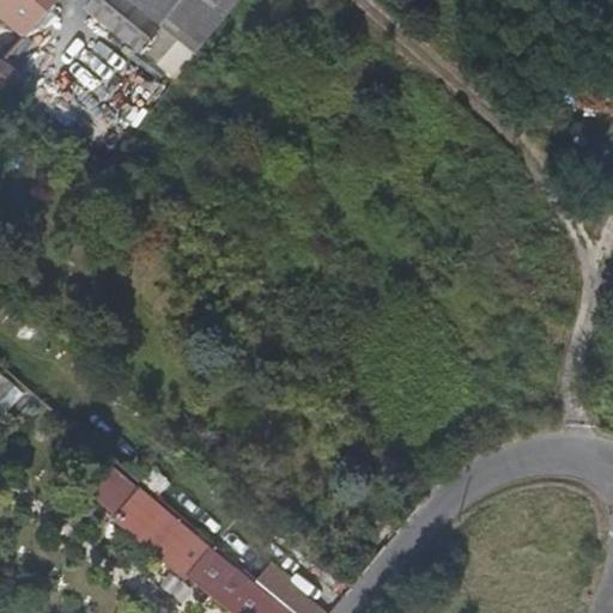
[(0,0),(0,17),(24,38),(26,37),(61,19),(49,10),(56,0),(0,0)]
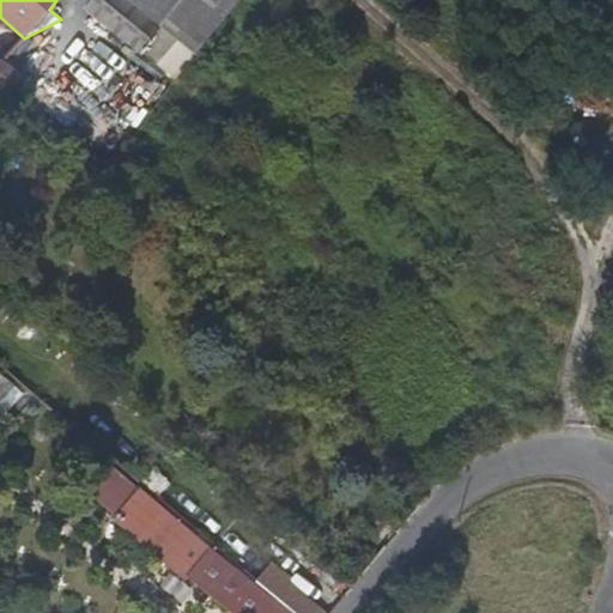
[(157,34),(162,28),(127,0),(92,0),(85,11),(141,55),(143,53),(157,34)]
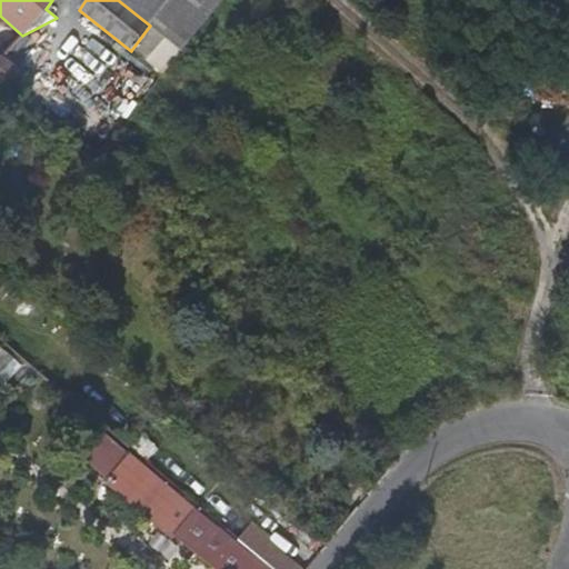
[(181,50),(222,0),(118,0),(150,26),(181,50)]
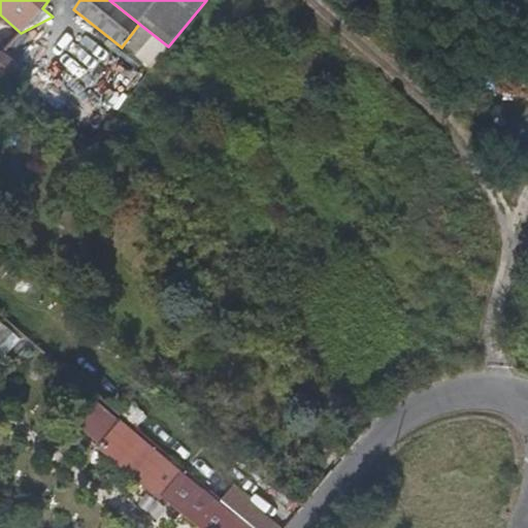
[(168,46),(139,24),(135,29),(123,45),(151,69),(168,46)]
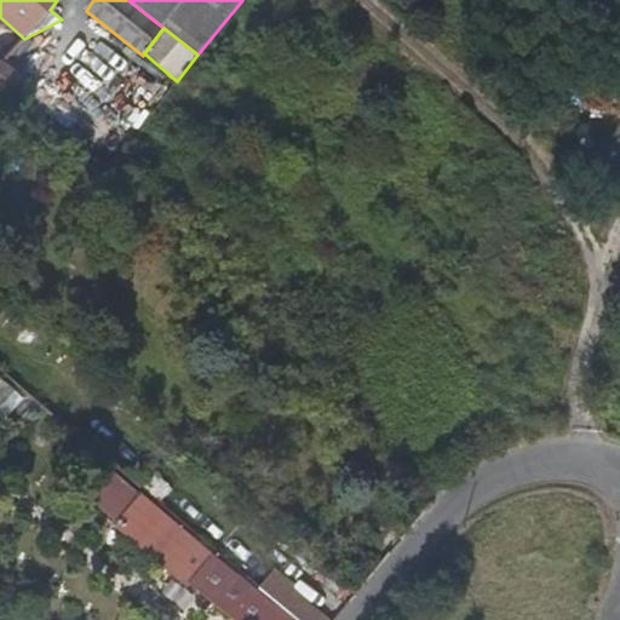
[(35,90),(4,62),(0,64),(0,91),(18,108),(35,90)]
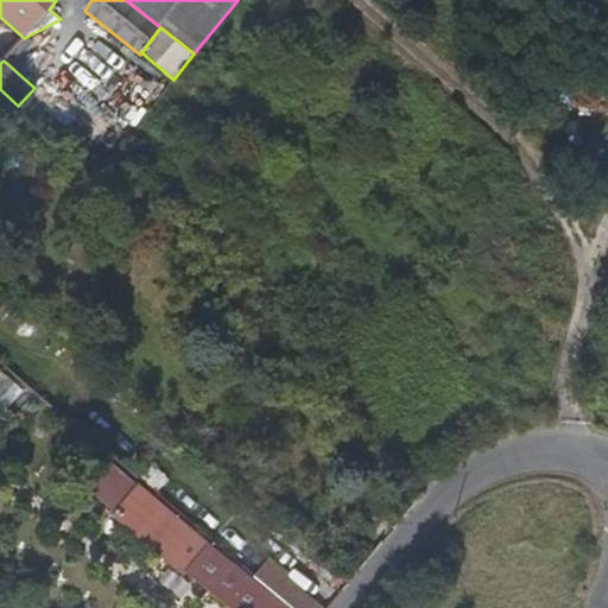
[(0,417),(24,391),(0,369),(0,417)]
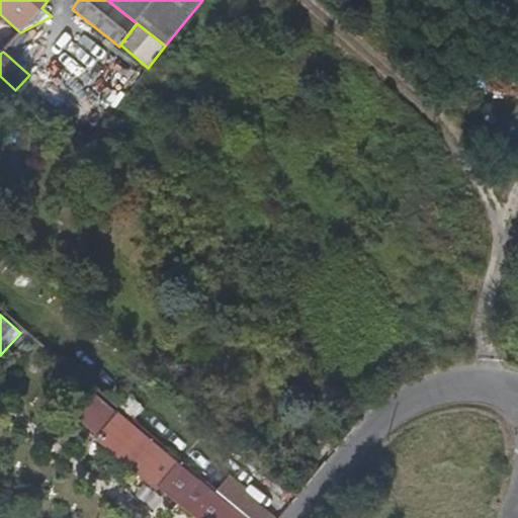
[(246,517),(178,463),(94,394),(75,416),(98,436),(159,489),(194,517),(246,517)]
